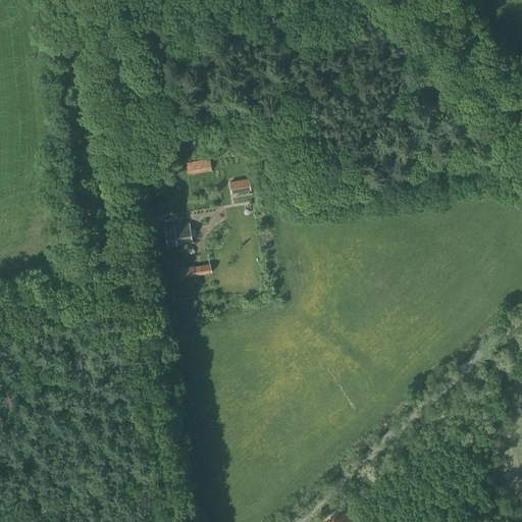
[(384,109),(394,109),(394,97),(384,97),(384,109)]
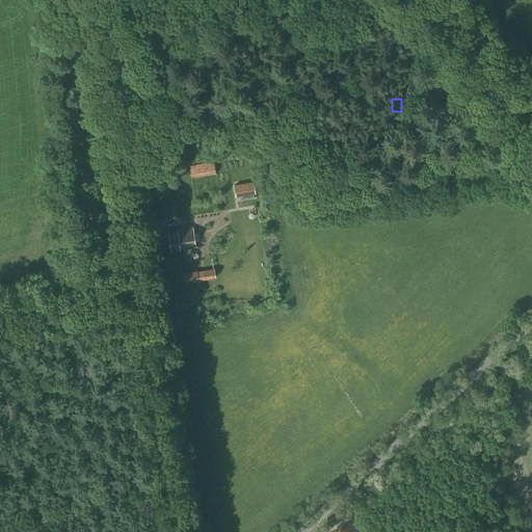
[(191,179),(215,174),(213,161),(188,166),(191,179)]
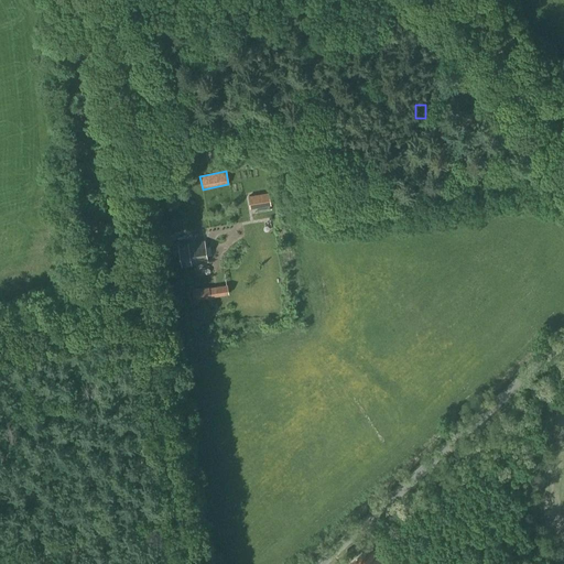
[(271,205),(269,192),(248,195),(250,208),(271,205)]
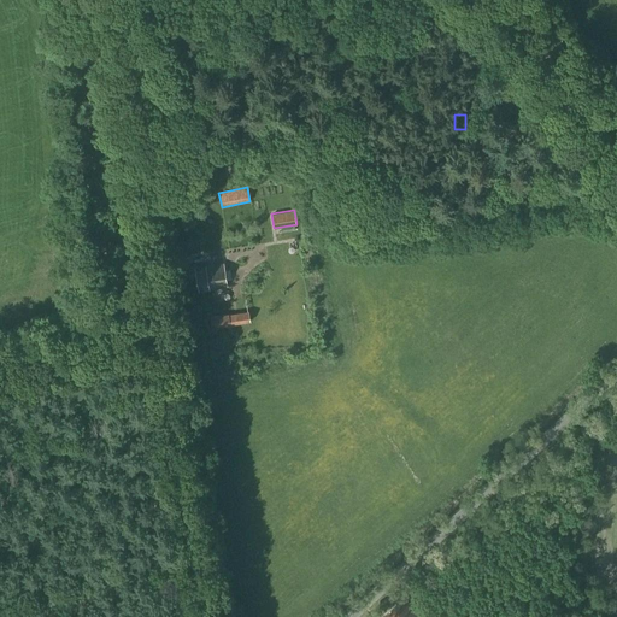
[(227,287),(223,264),(205,266),(205,265),(195,266),(199,292),(209,291),(209,289),(227,287)]
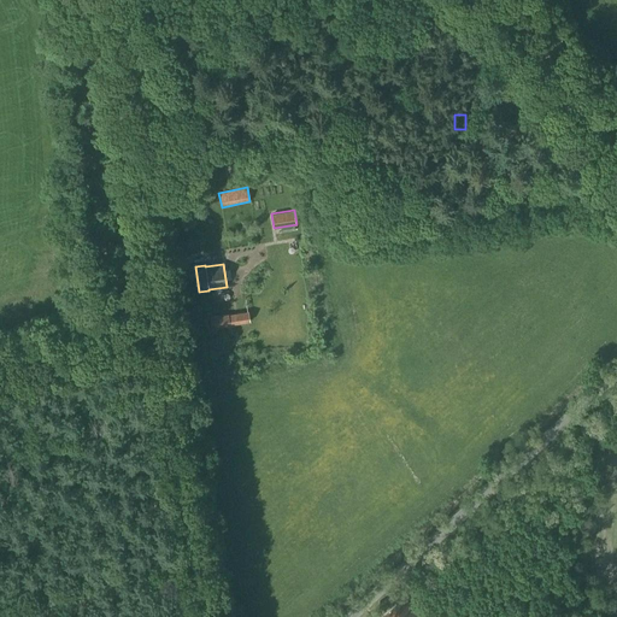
[(266,288),(269,275),(259,272),(257,286),(266,288)]
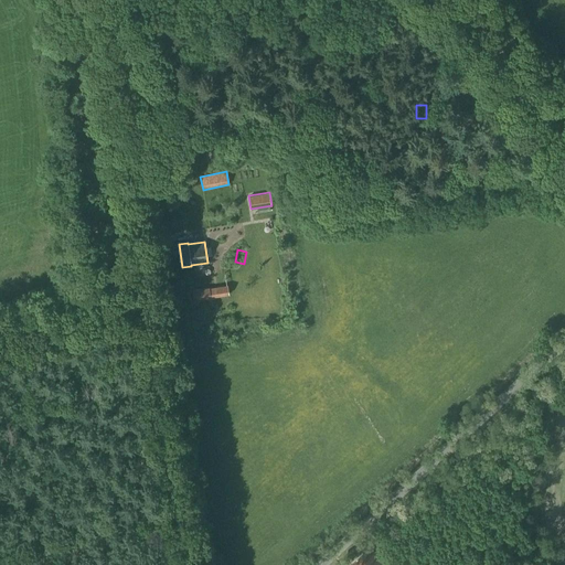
[(211,298),(228,295),(227,285),(209,288),(211,298)]
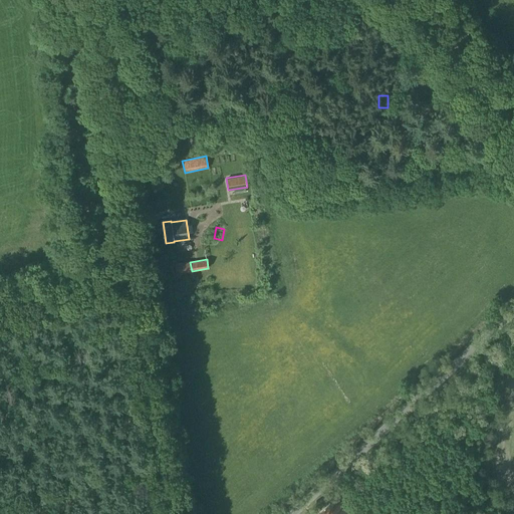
[(177,274),(192,271),(190,261),(175,264),(177,274)]
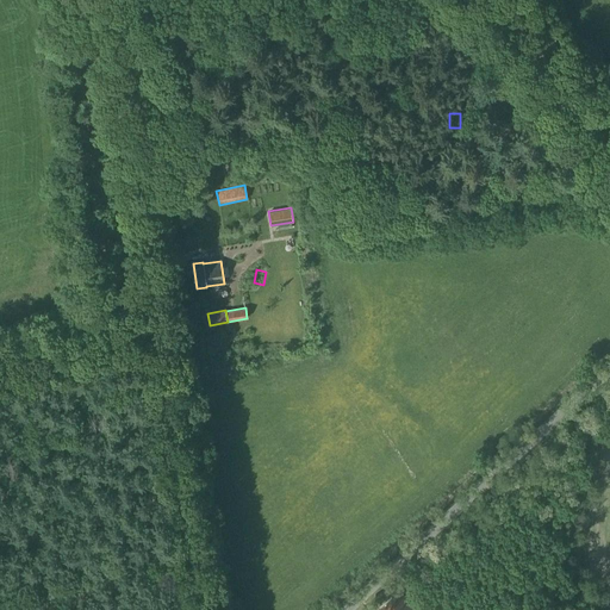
[(416,609),(399,592),(379,609),(416,609)]
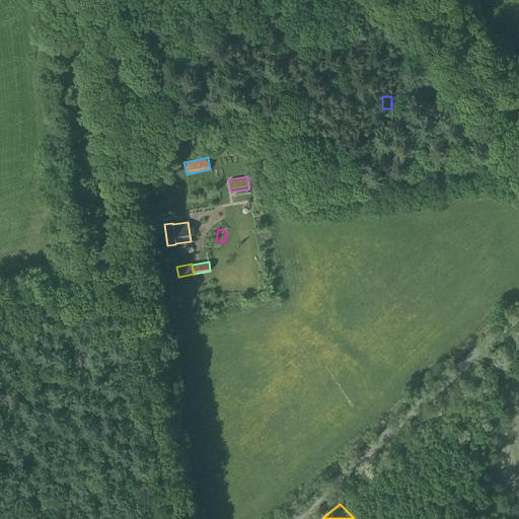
All buildings are outlined.
